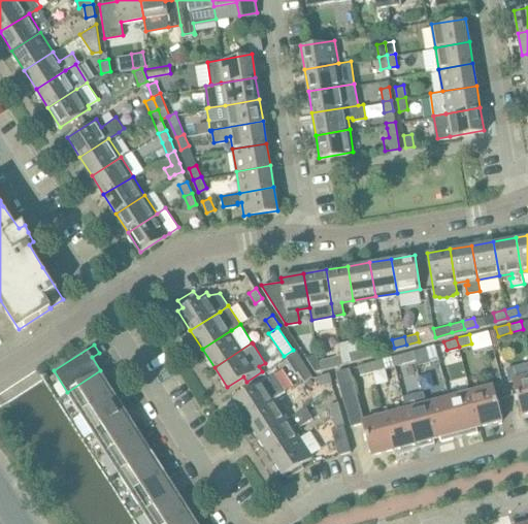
[(373,345),(361,348),(363,356),(375,353),(373,345)]
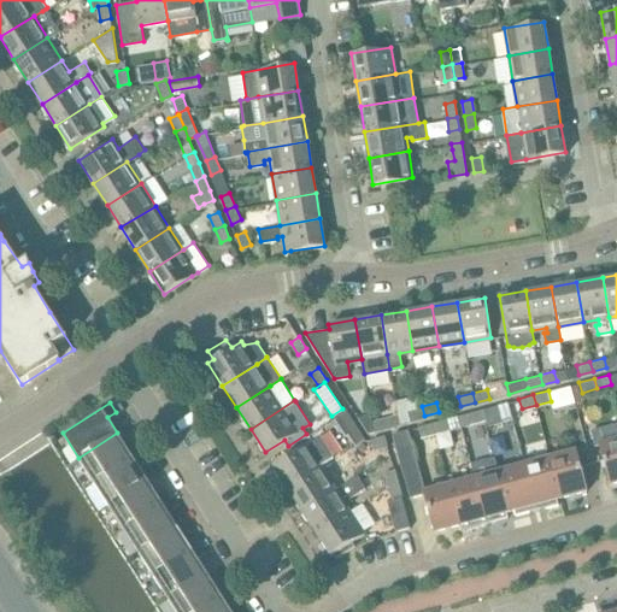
[(501,419),(498,404),(483,409),(486,418),(487,424),(501,419)]
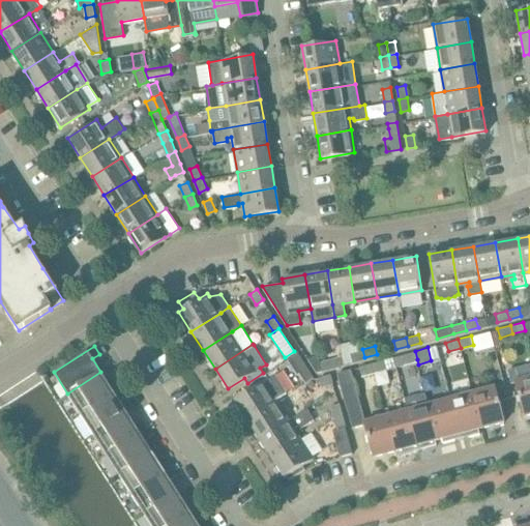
[(350,352),(353,361),(364,357),(362,349),(350,352)]
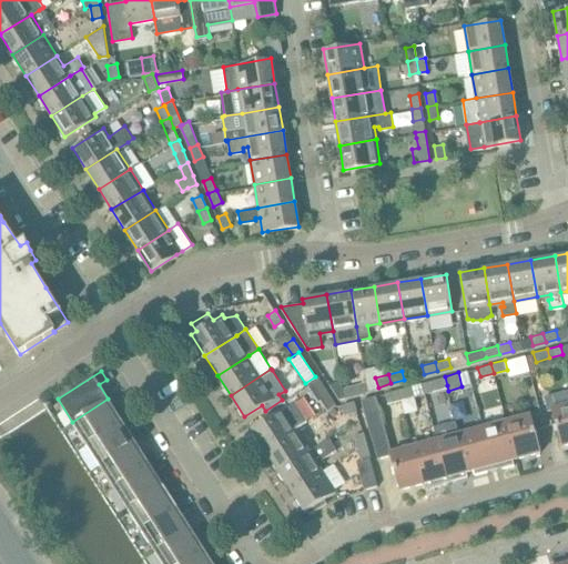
[(424,392),(447,385),(445,376),(422,382),(424,392)]
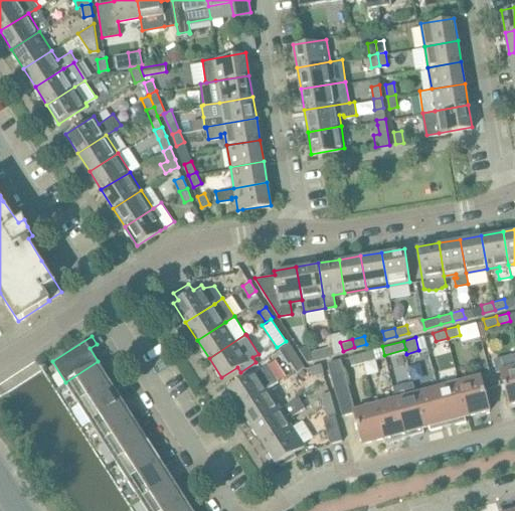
[(282,347),(279,348),(289,362),(291,361),(297,370),(304,366),(289,342),(282,347)]
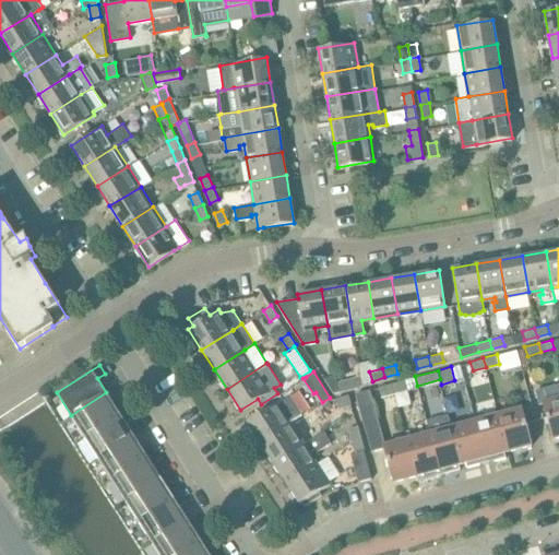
[(335,374),(324,377),(333,391),(339,390),(336,381),(335,374)]
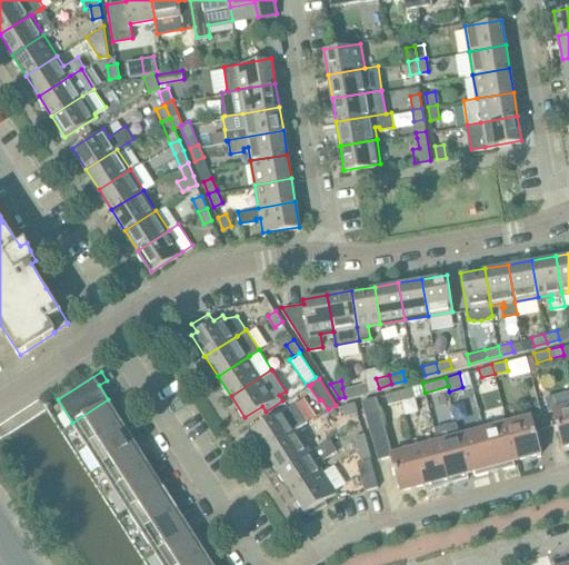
[(422,383),(399,389),(401,398),(425,393),(422,383)]
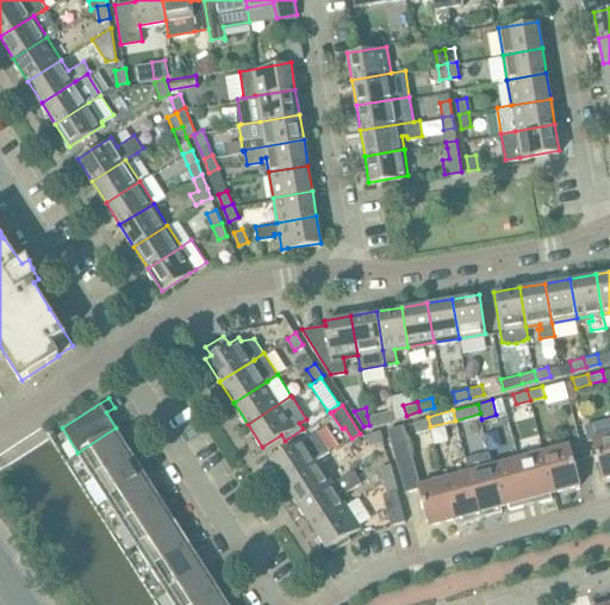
[(367,416),(369,425),(384,420),(381,411),(367,416)]
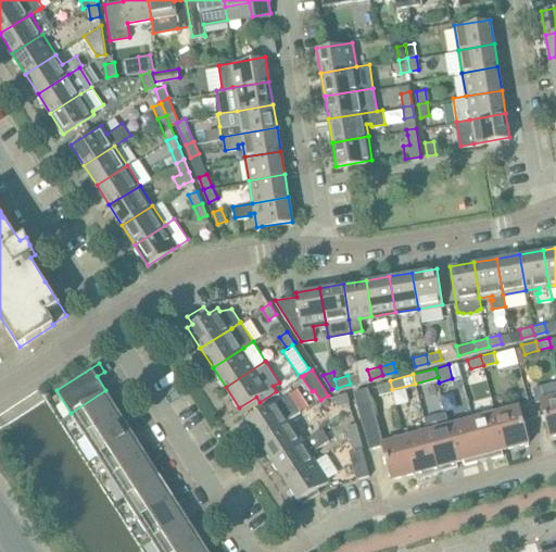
[(555,379),(532,386),(536,401),(540,400),(550,435),(555,433),(555,379)]
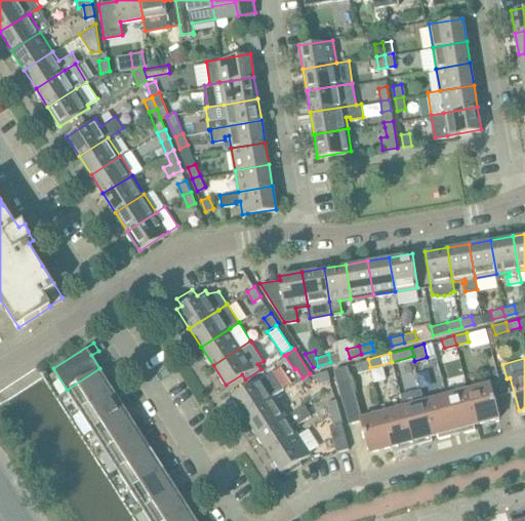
[(358,371),(370,367),(368,359),(356,362),(358,371)]
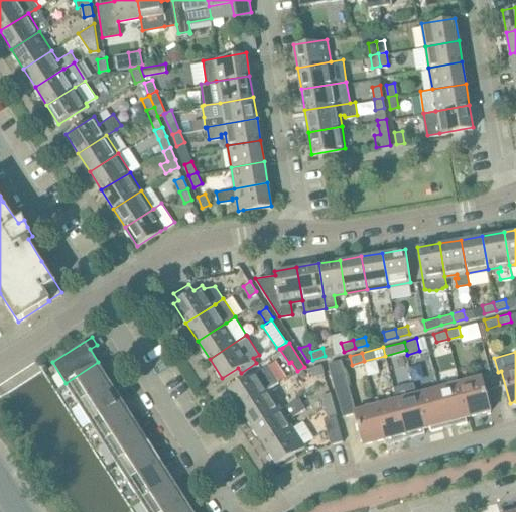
[(363,443),(385,437),(376,403),(356,409),(342,358),(328,362),(344,417),(355,414),(363,443)]
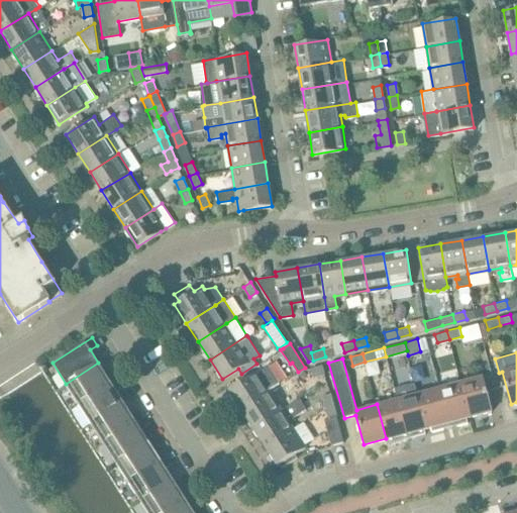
[(98,363),(66,384),(78,403),(118,377),(113,371),(106,375),(98,363)]
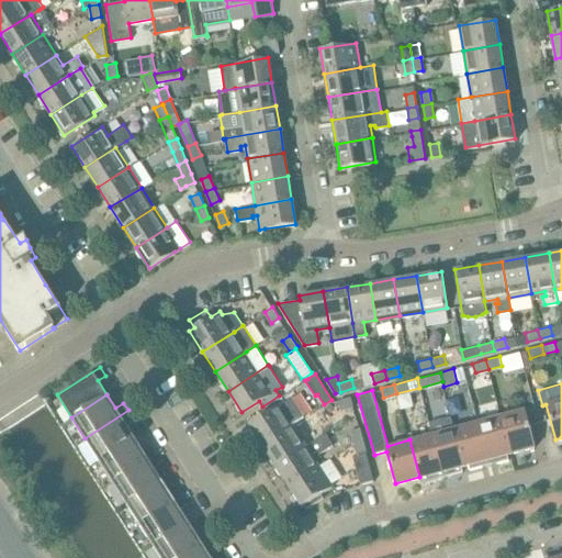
[(248,423),(262,444),(293,424),(292,423),(304,415),(291,397),(280,403),(248,423)]
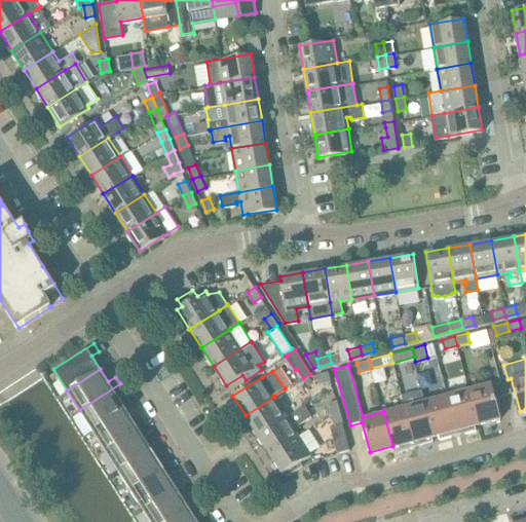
[(318,382),(331,379),(328,371),(315,374),(318,382)]
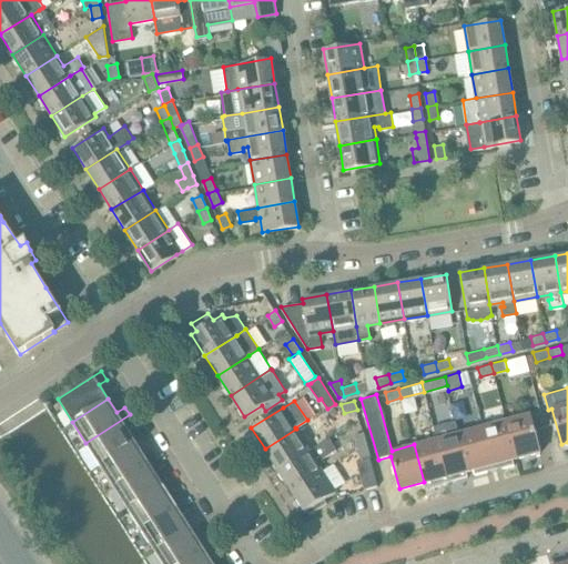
[(530,413),(506,420),(516,456),(540,450),(530,413)]
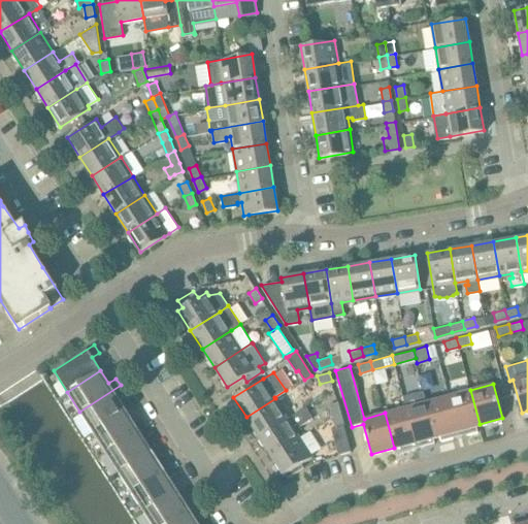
[(121,385),(79,412),(92,431),(126,410),(118,397),(125,392),(121,385)]
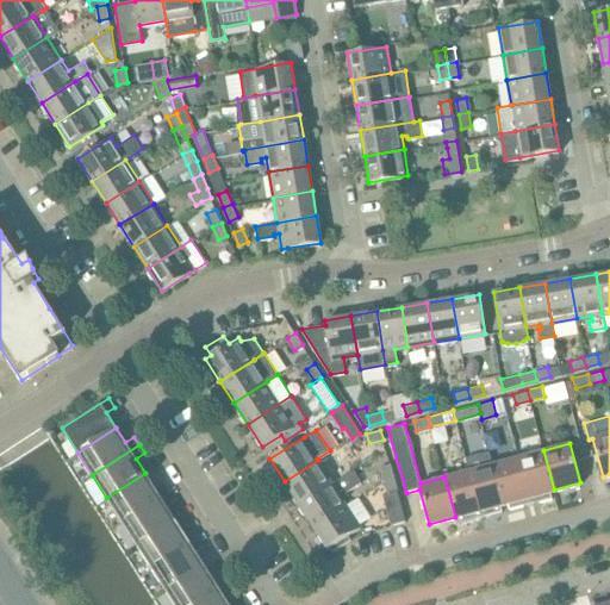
[(500,504),(504,504),(493,463),(490,449),(465,456),(468,471),(481,515),(502,510),(500,504)]
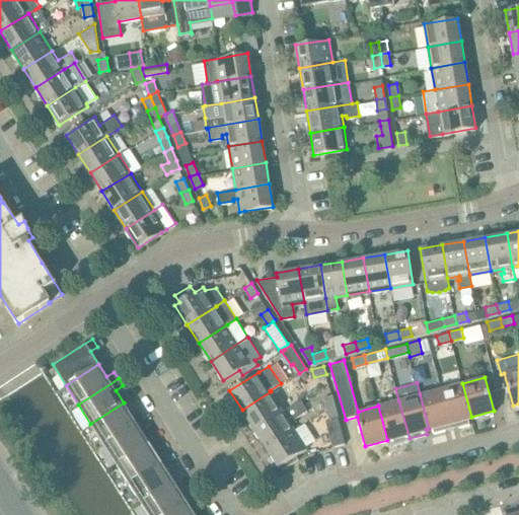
[(468,418),(471,417),(462,383),(441,388),(451,427),(469,422),(468,418)]
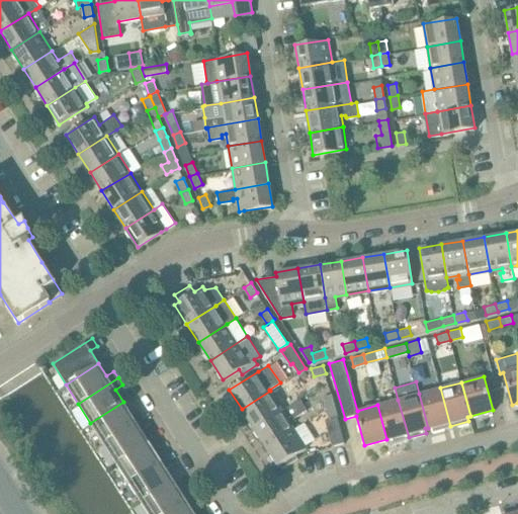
[(419,394),(428,428),(432,427),(433,431),(450,426),(440,388),(419,394)]
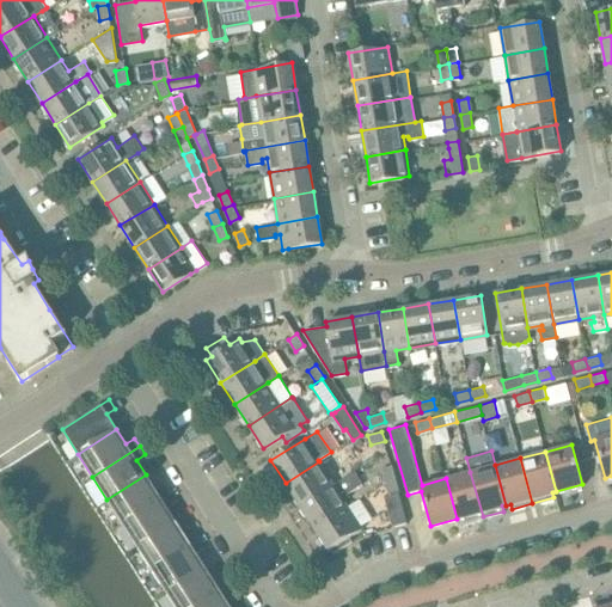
[(299,504),(332,483),(319,461),(286,483),(299,504)]
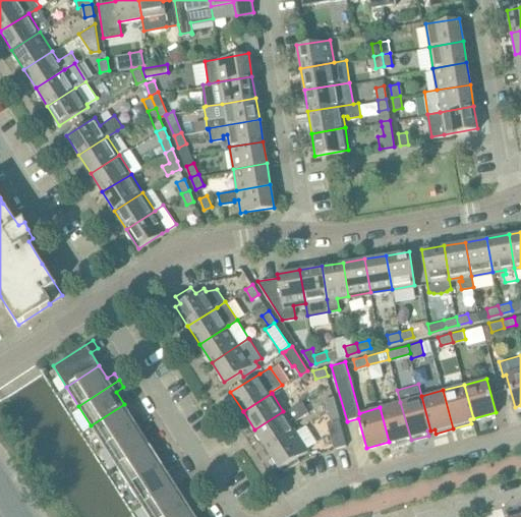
[(325,397),(328,409),(336,407),(333,395),(325,397)]
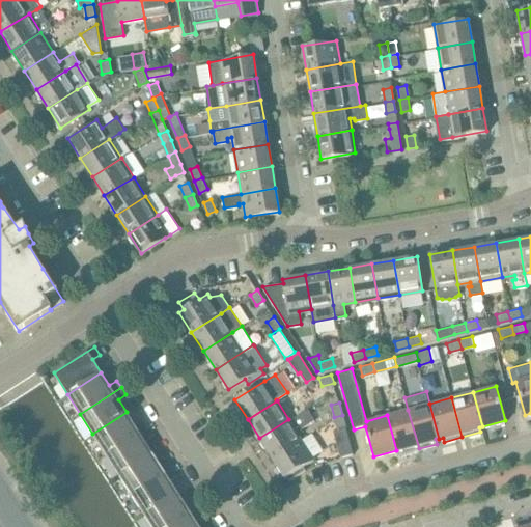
[(259,438),(272,456),(301,438),(295,427),(299,425),(300,428),(314,419),(307,408),(288,419),(259,438)]
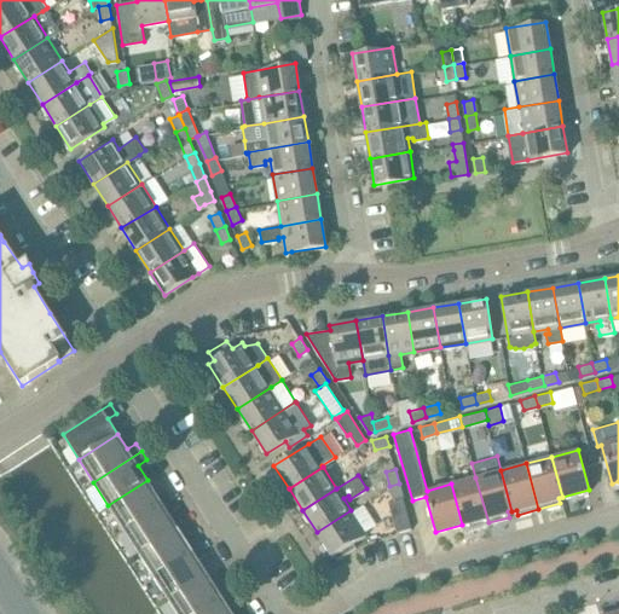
[(489,522),(475,478),(451,484),(462,525),(466,523),(467,528),(489,522)]
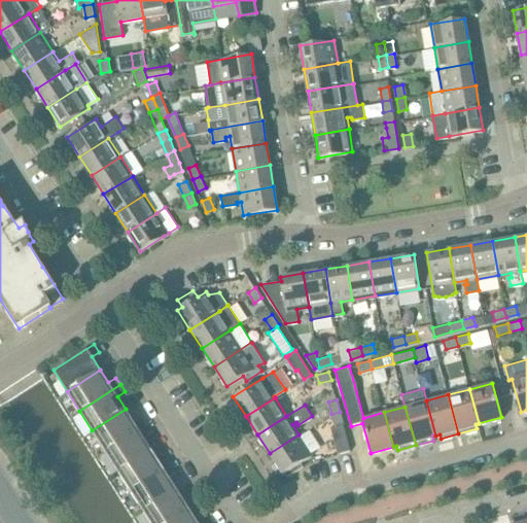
[(126,409),(92,430),(105,450),(145,424),(141,417),(134,422),(126,409)]
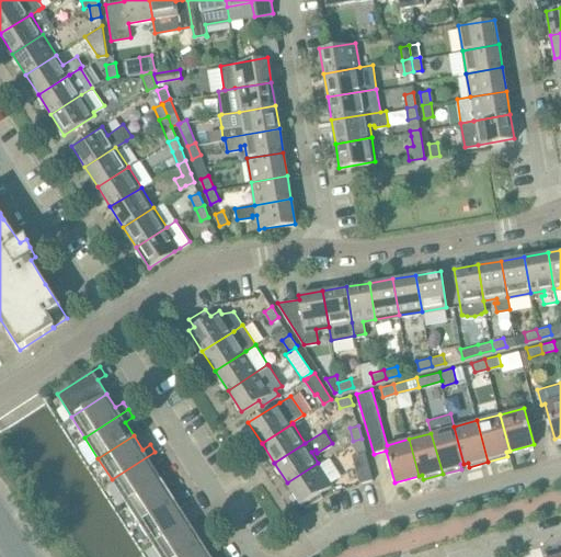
[(352,455),(359,481),(373,478),(362,439),(353,441),(356,453),(352,455)]
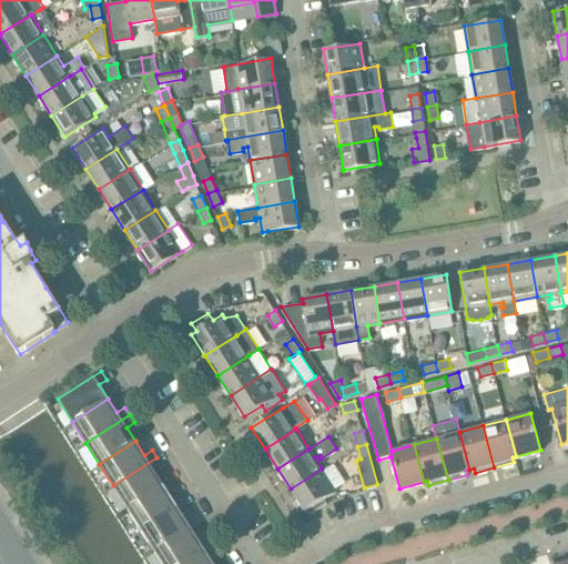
[(156,457),(113,485),(127,507),(163,484),(154,471),(162,465),(156,457)]
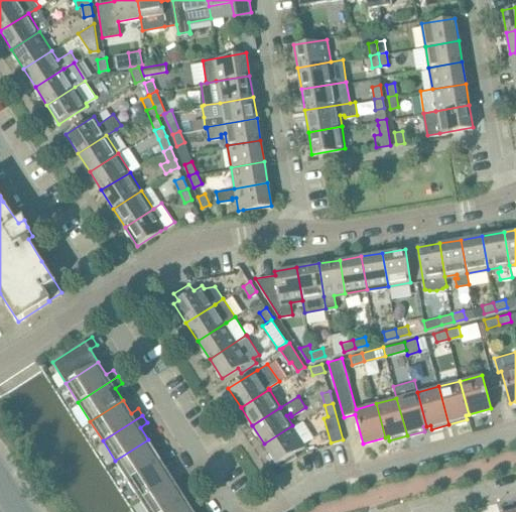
[(292,425),(264,443),(276,463),(279,462),(281,465),(296,455),(294,452),(304,444),(292,425)]
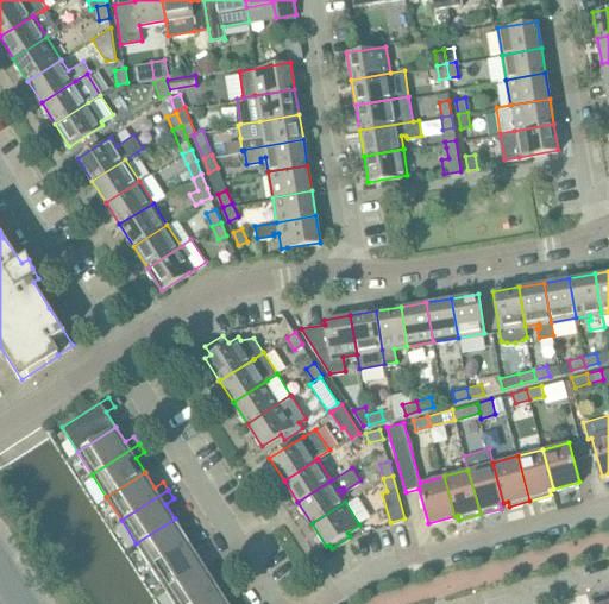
[(175,518),(136,543),(151,566),(198,536),(193,528),(184,534),(175,518)]
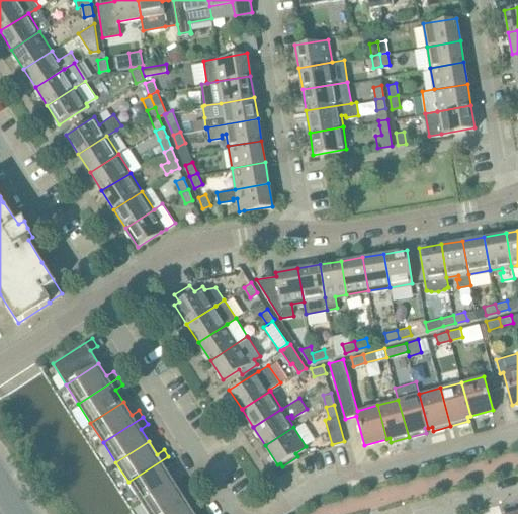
[(168,456),(128,482),(141,501),(173,481),(165,467),(173,463),(168,456)]
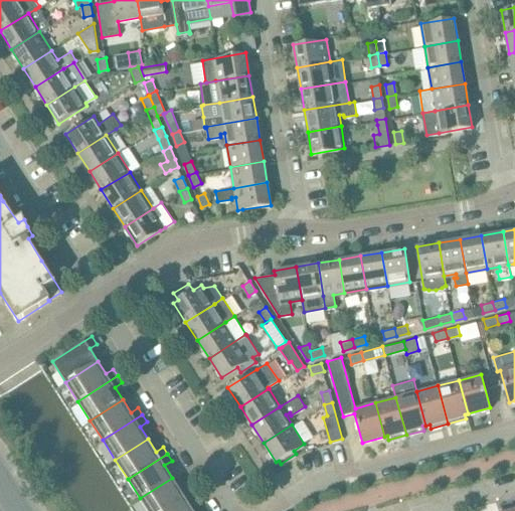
[(172,478),(140,498),(148,510),(162,510),(192,492),(187,485),(180,490),(172,478)]
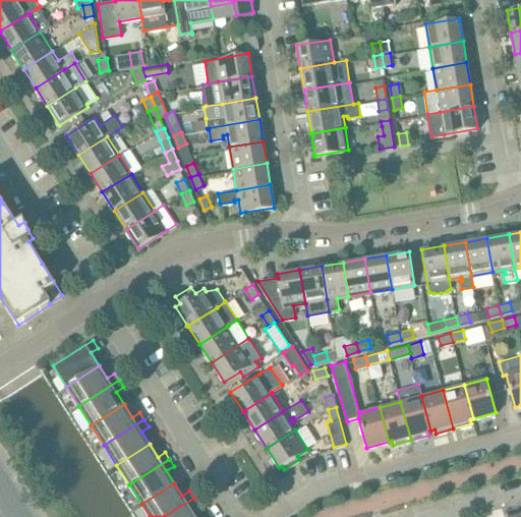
[(194,498),(164,516),(195,516),(191,510),(198,505),(194,498)]
